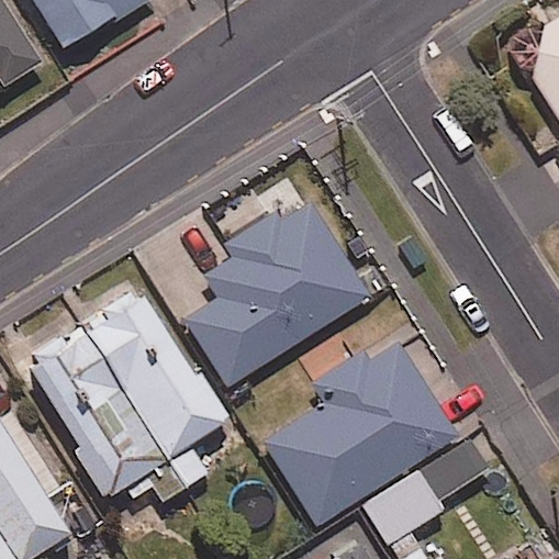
[(0,0),(0,89),(43,63),(2,0),(0,0)]
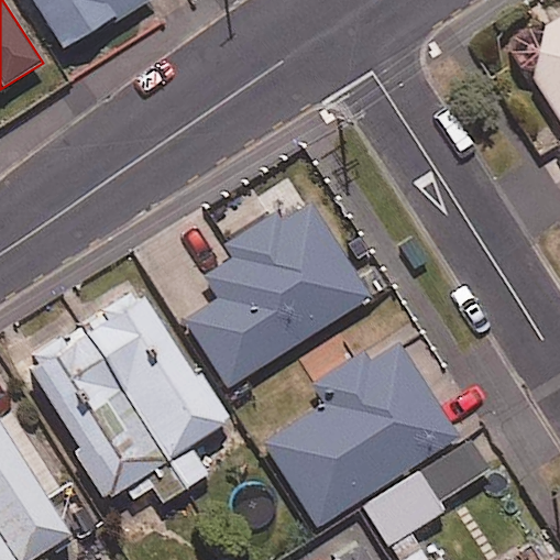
[(140,0),(34,0),(64,47),(140,0)]
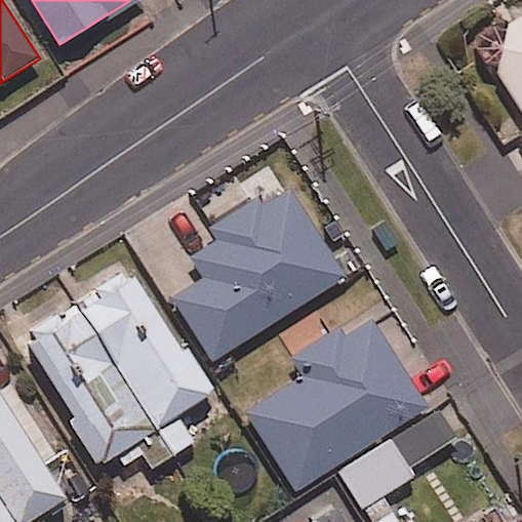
[(521,16),(482,41),(521,106),(521,16)]
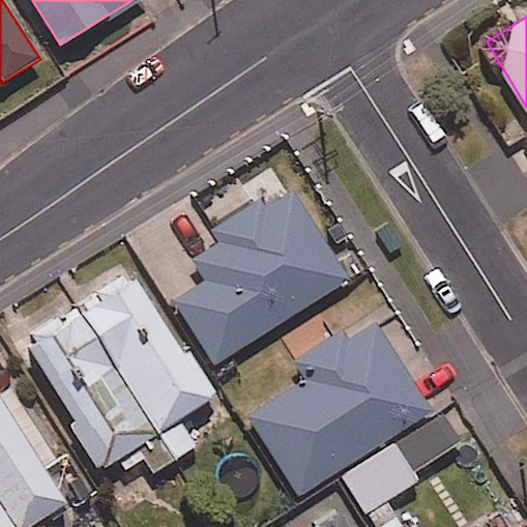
[(206,360),(346,276),(291,185),(220,228),(224,233),(184,257),(198,279),(168,297),(206,360)]
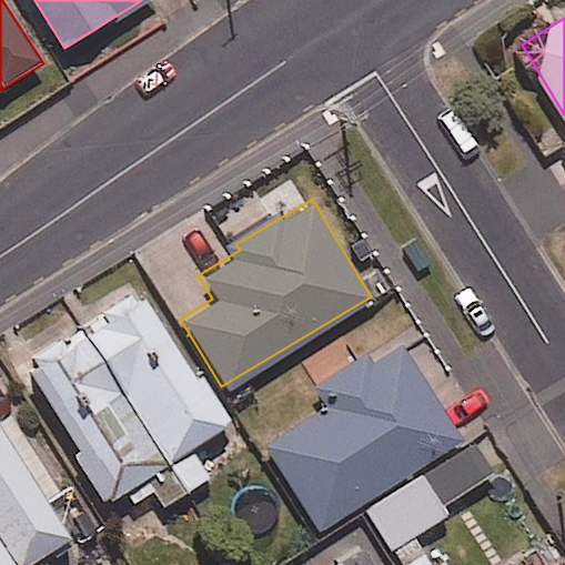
[(233,422),(138,292),(27,372),(83,450),(74,456),(110,505),(147,478),(168,508),(211,476),(192,451),(233,422)]
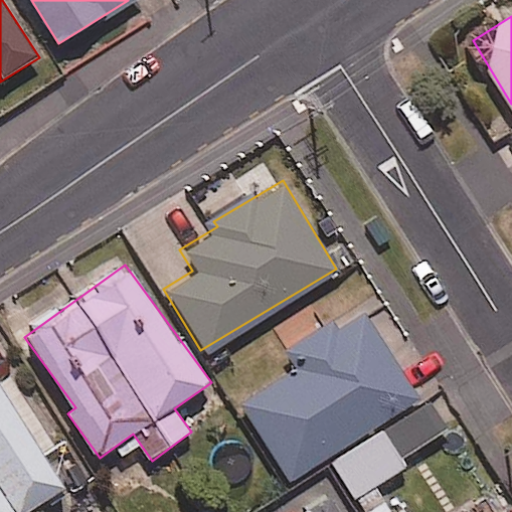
[(287,479),(420,395),(366,308),(338,326),(333,318),(280,351),(290,367),(237,400),(287,479)]
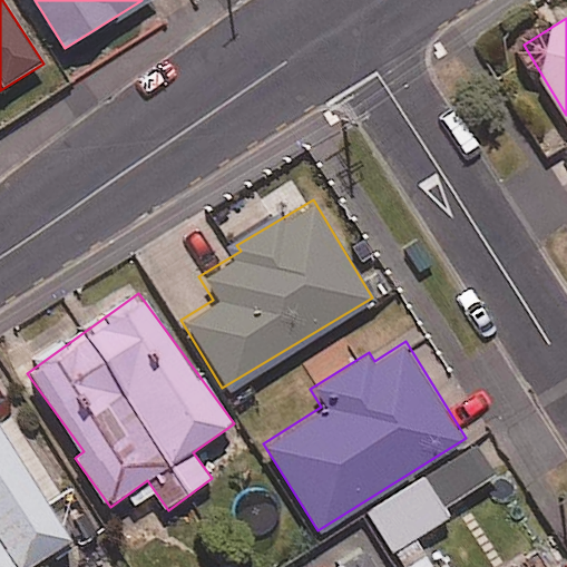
[(32,566),(74,544),(0,418),(0,566),(32,566)]
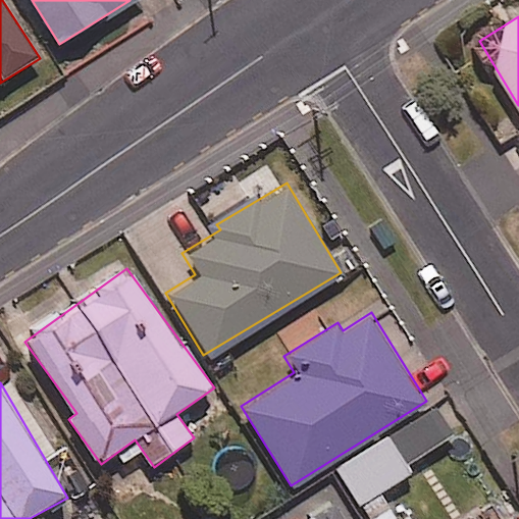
[(438,409),(333,474),(355,508),(415,470),(413,465),(457,438),(438,409)]
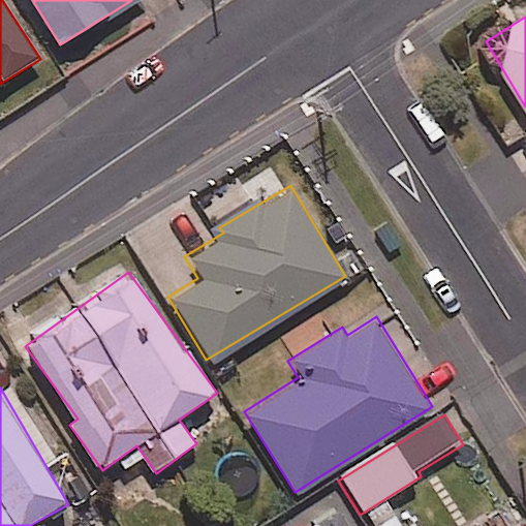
[(350,525),(342,513),(320,525),(350,525)]
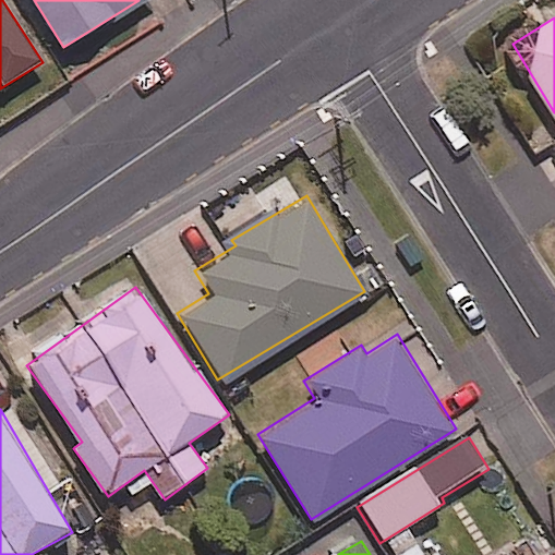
All buildings are outlined.
